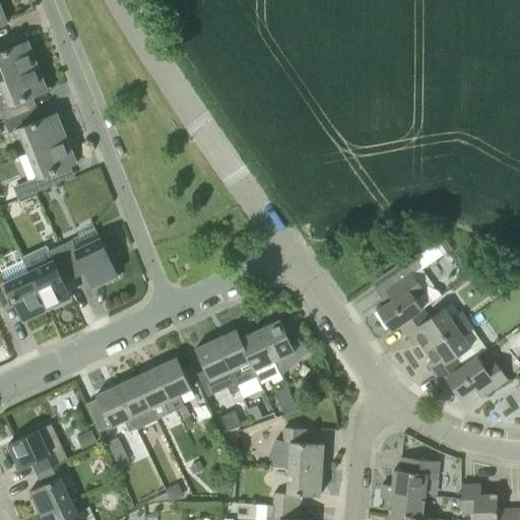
[(0,50),(0,79),(38,65),(27,41),(0,50)]
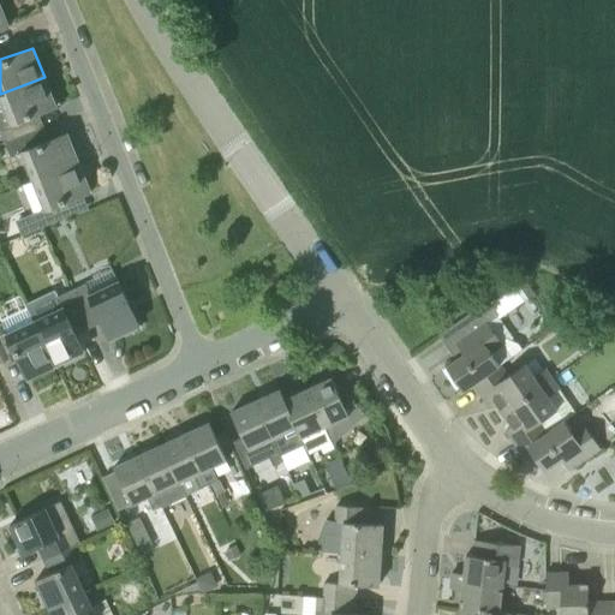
[(0,131),(5,142),(39,129),(33,115),(57,107),(45,77),(0,94),(0,131)]
